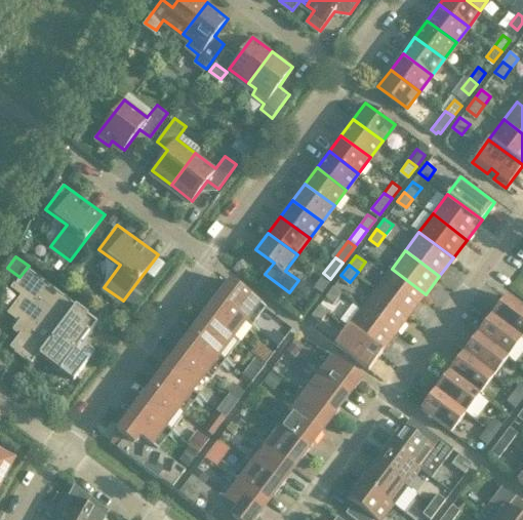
[(40,351),(77,303),(29,266),(19,277),(14,285),(25,293),(11,311),(21,318),(14,327),(21,332),(11,345),(33,361),(40,352),(40,351)]
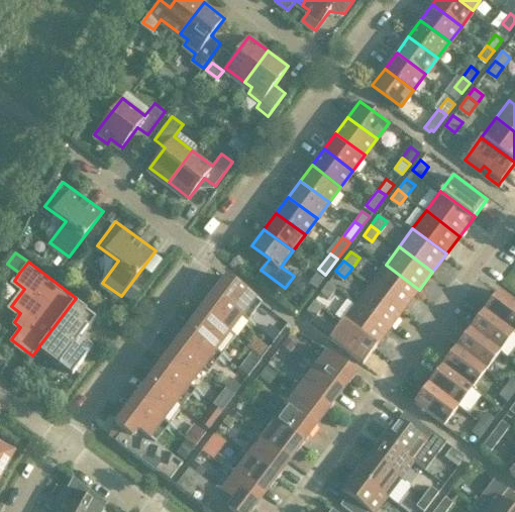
[(386,265),(372,283),(406,308),(419,290),(386,265)]
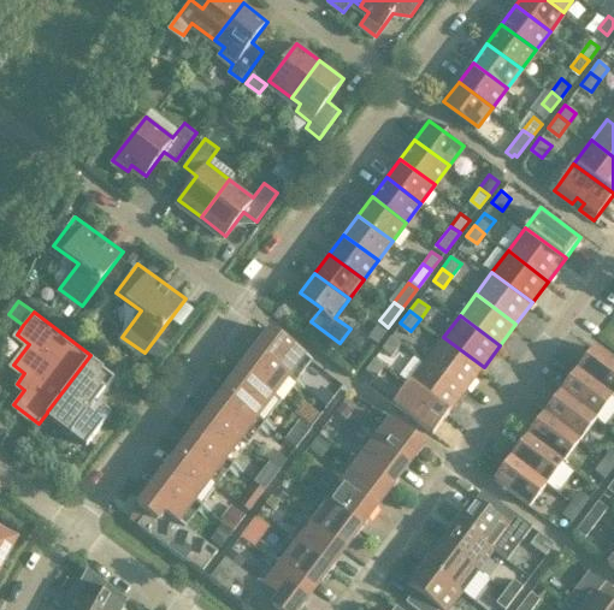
[(388,327),(379,320),(370,333),(378,339),(388,327)]
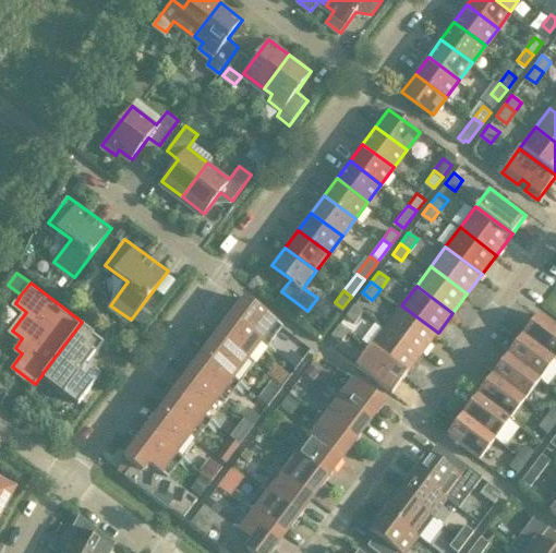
[(281,291),(275,301),(300,320),(307,311),(281,291)]
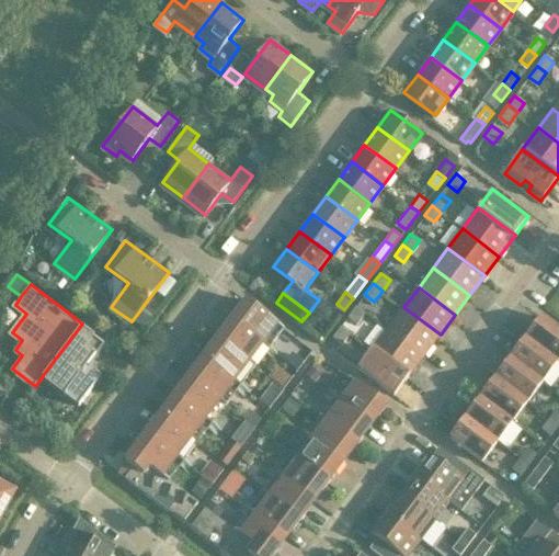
[(248,298),(234,318),(271,347),(285,327),(248,298)]
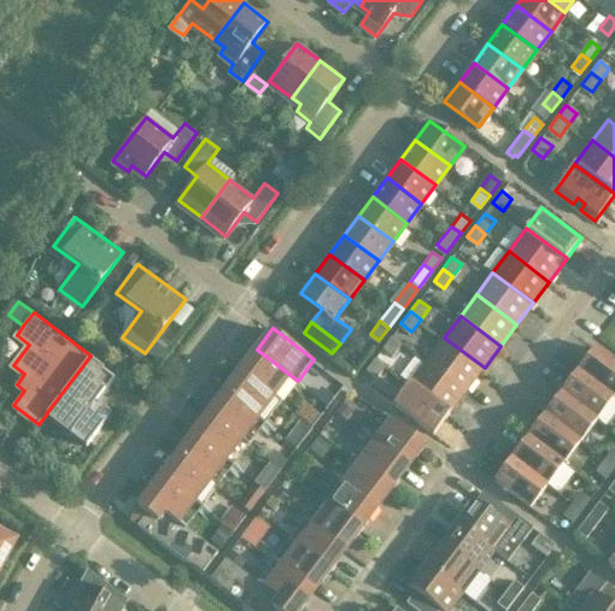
[(393,334),(385,346),(394,353),(403,341),(393,334)]
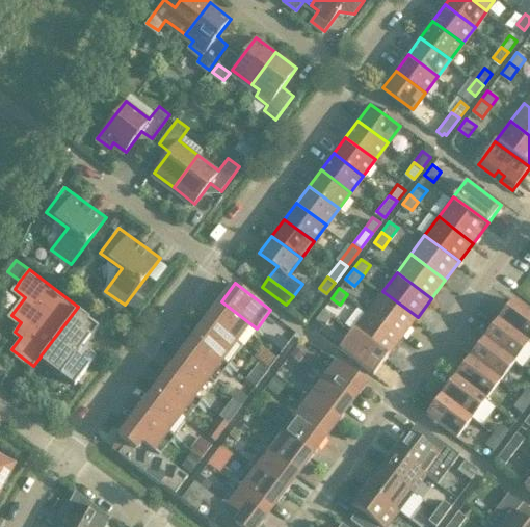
[(382,291),(369,309),(403,335),(418,317),(382,291)]
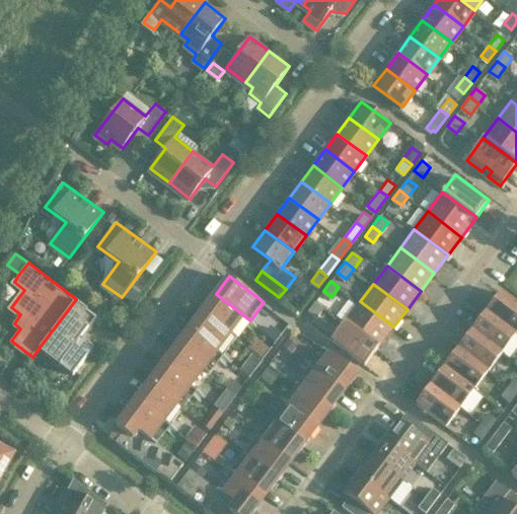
[(488,310),(516,331),(516,302),(502,291),(499,294),(497,293),(491,300),(493,303),(488,310)]
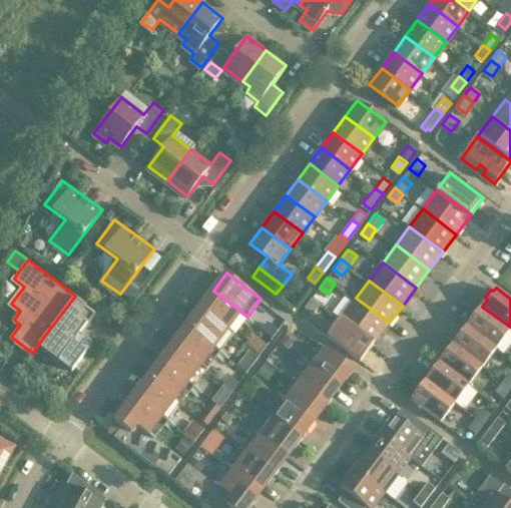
[(213,291),(200,308),(234,334),(247,317),(213,291)]
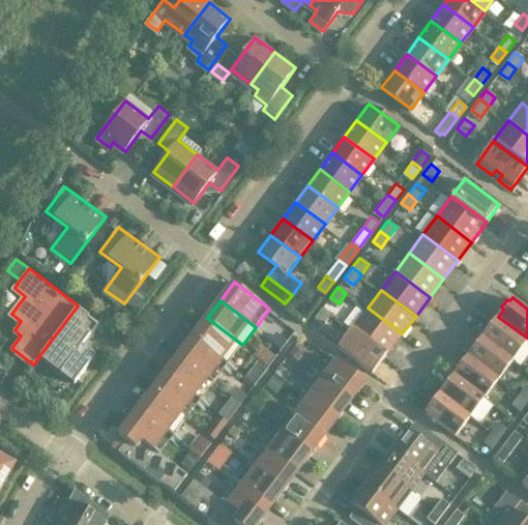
[(99,322),(78,305),(40,354),(40,355),(76,381),(96,354),(84,344),(99,322)]
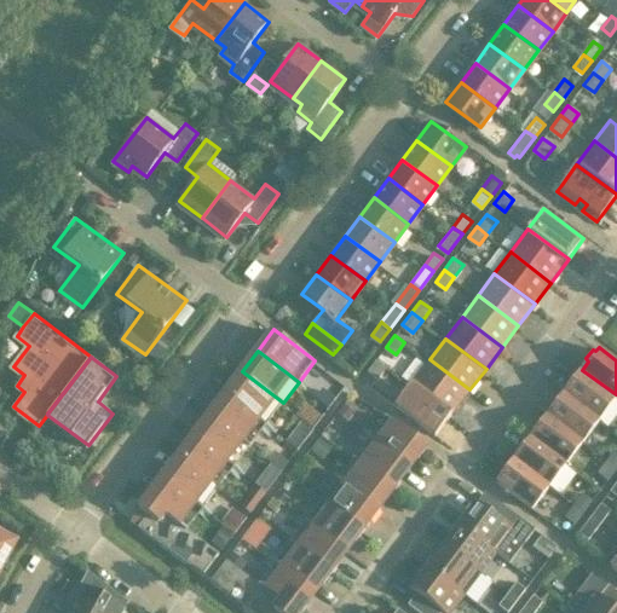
[(378,357),(368,369),(380,377),(388,365),(378,357)]
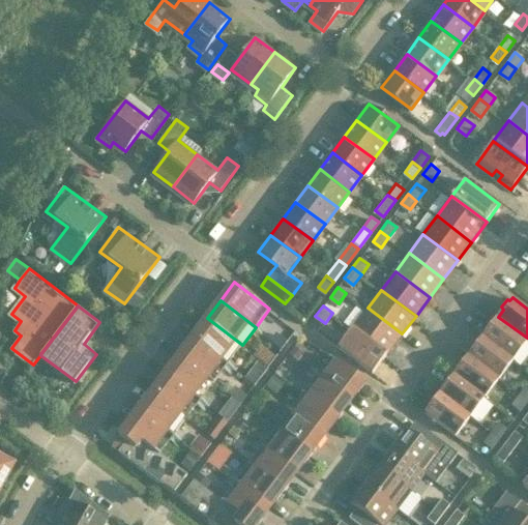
[(368,308),(352,328),(387,354),(402,333),(368,308)]
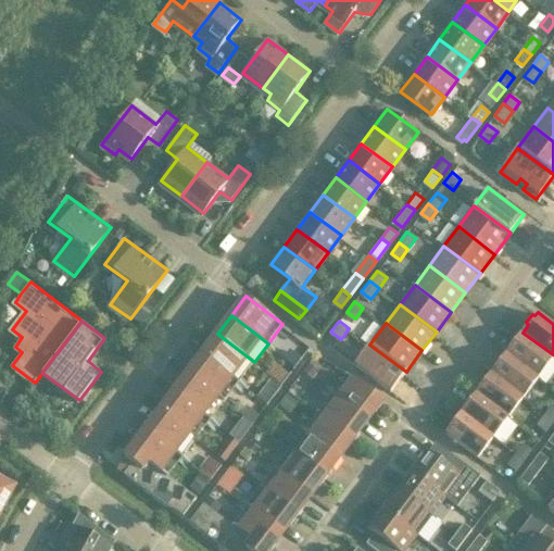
[(553,354),(523,333),(520,336),(518,334),(511,341),(514,345),(507,352),(539,375),(553,357),(553,354)]
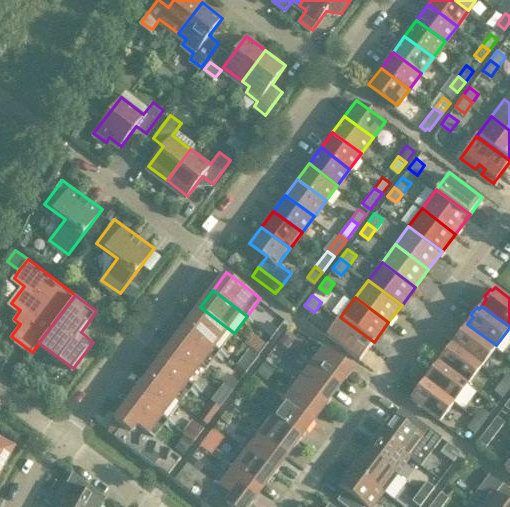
[(234,333),(200,307),(187,324),(221,350),(234,333)]
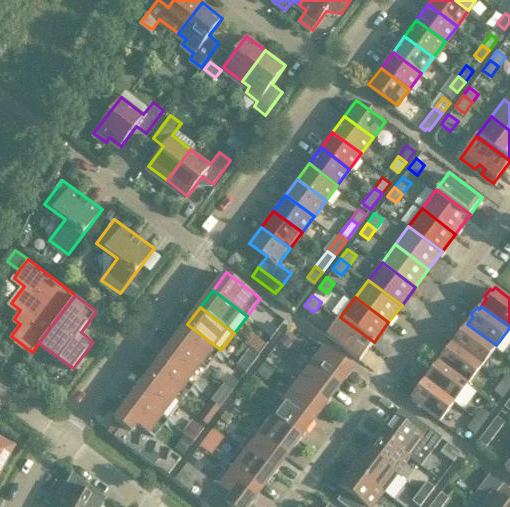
[(374,342),(340,317),(328,333),(361,358),(374,342)]
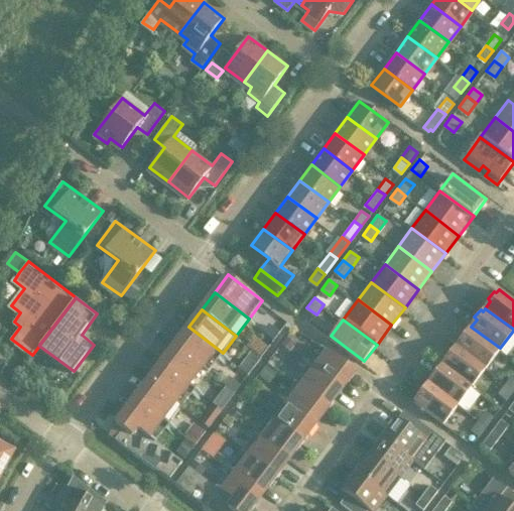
[(264,330),(274,338),(279,331),(269,324),(264,330)]
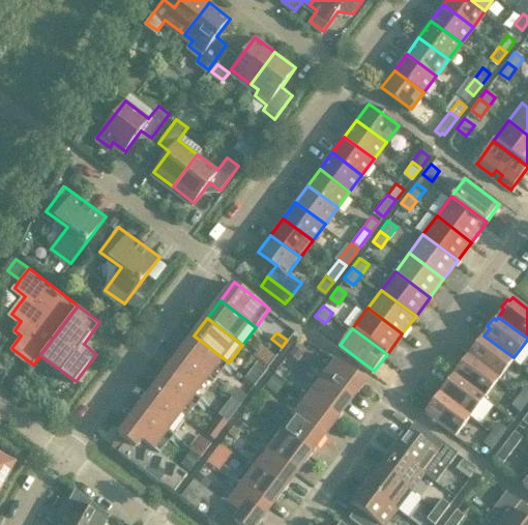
[(194,336),(180,354),(215,380),(229,362),(194,336)]
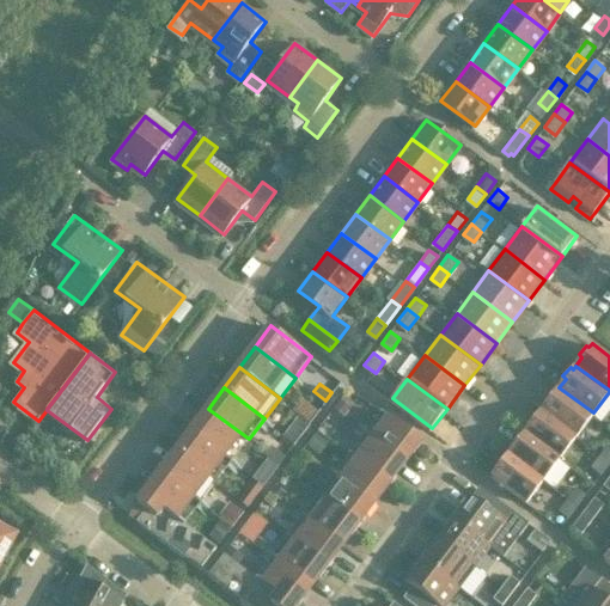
[(593,412),(559,387),(556,391),(554,389),(546,397),(549,401),(543,409),(578,435),(593,412)]
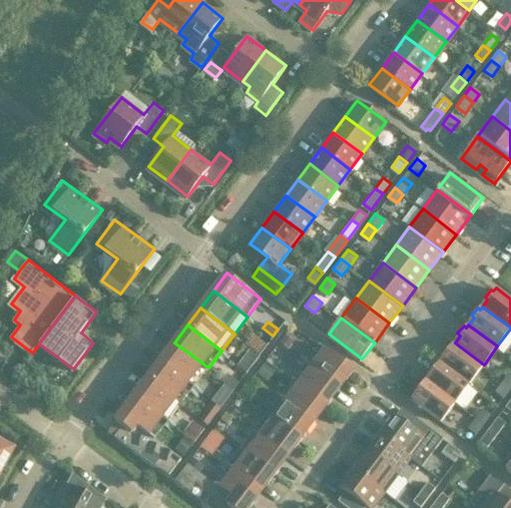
[(281,340),(290,347),(296,339),(287,332),(281,340)]
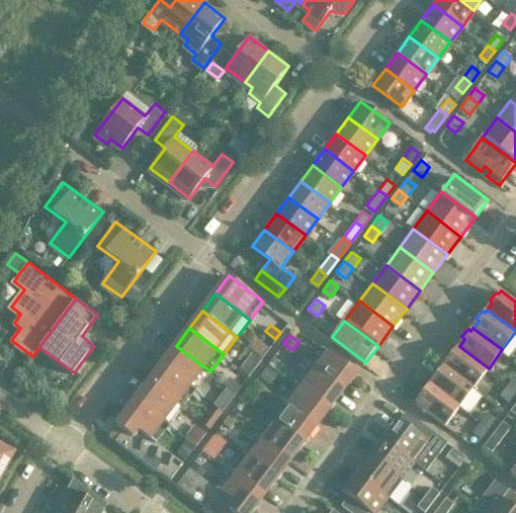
[(176,346),(163,363),(197,389),(210,371),(176,346)]
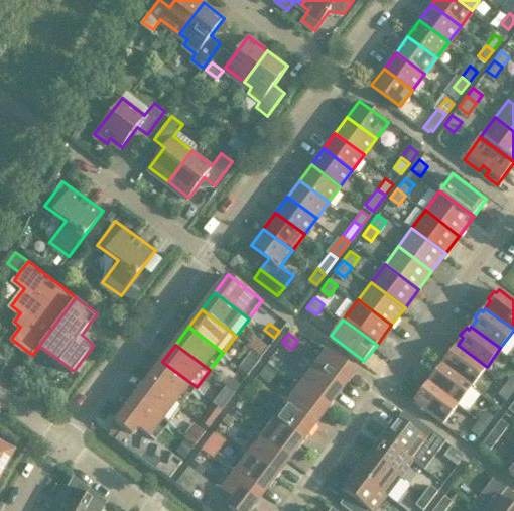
[(323,345),(308,363),(343,389),(357,371),(323,345)]
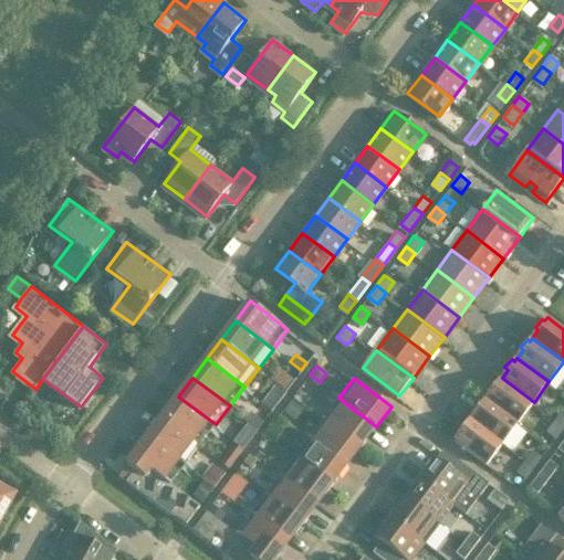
[(534,402),(502,378),(499,381),(497,379),(490,388),(492,390),(487,398),(519,422),(534,402)]
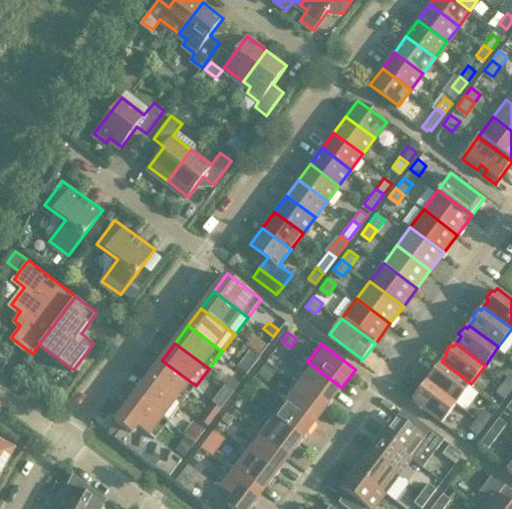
[(252,347),(239,363),(249,370),(261,354),(252,347)]
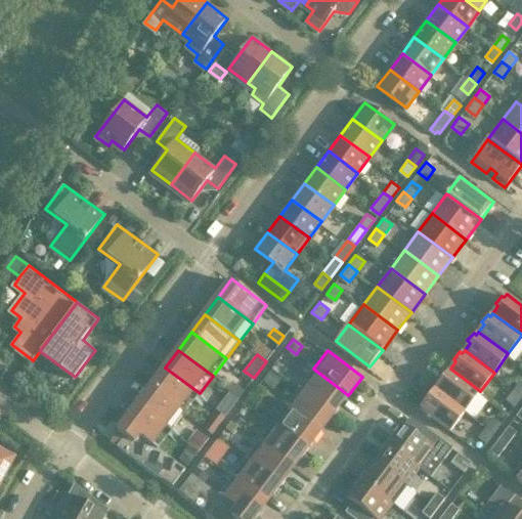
[(165,368),(151,385),(186,412),(200,393),(165,368)]
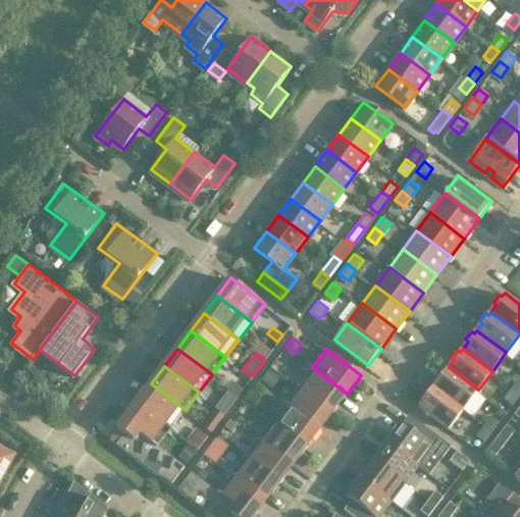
[(263,376),(273,384),(280,375),(270,367),(263,376)]
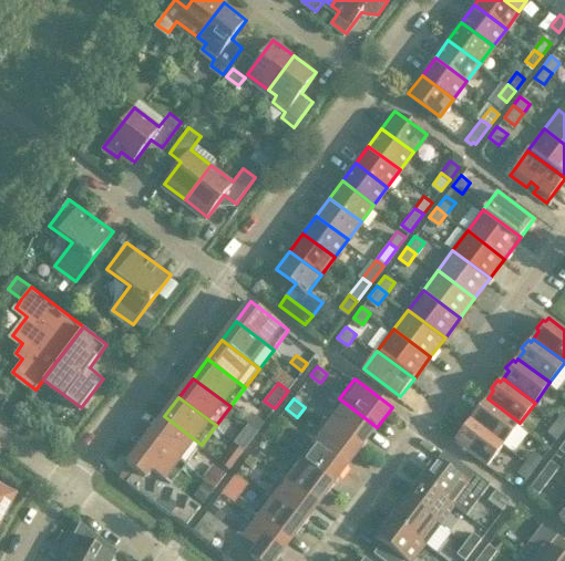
[(377,427),(339,398),(325,417),(362,446),(377,427)]
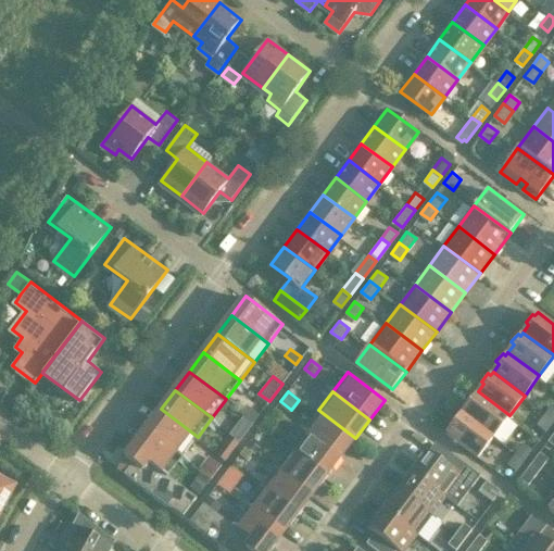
[(469,403),(463,411),(494,435),(510,415),(478,391),(476,395),(474,393),(466,401),(469,403)]
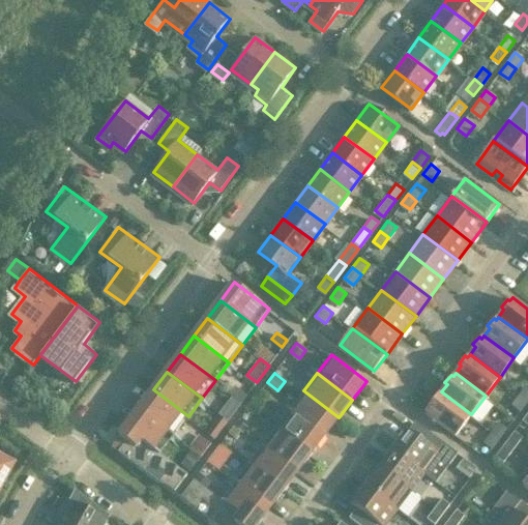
[(248,405),(257,411),(270,394),(262,387),(248,405)]
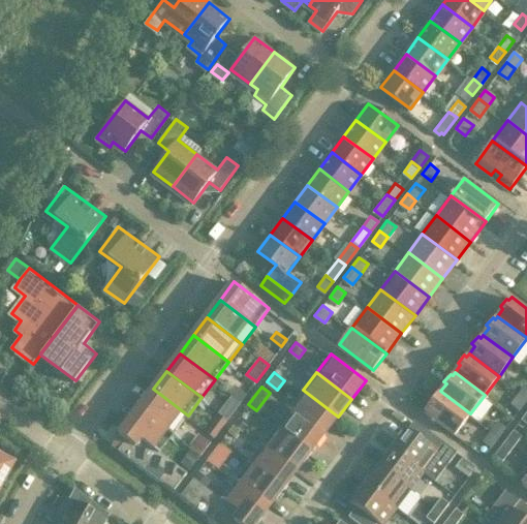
[(153,389),(140,406),(175,433),(188,415),(153,389)]
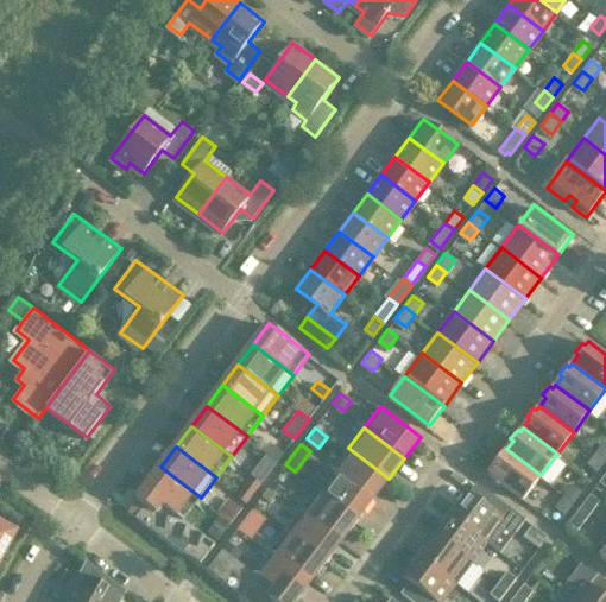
[(348,448),(333,469),(373,500),(389,479),(348,448)]
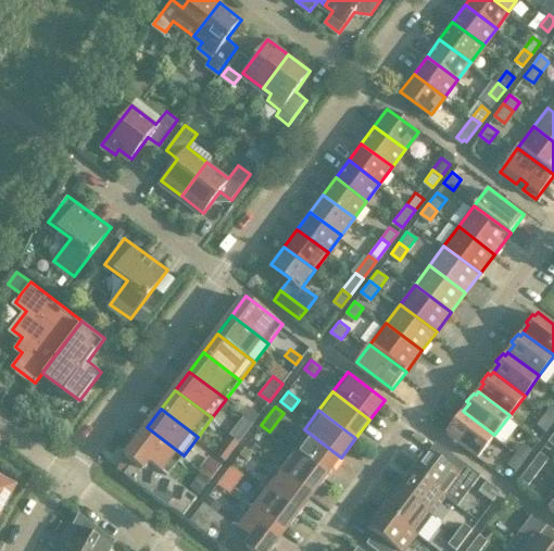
[(494,435),(463,411),(461,414),(458,413),(451,421),(454,424),(448,431),(479,455),(494,435)]
